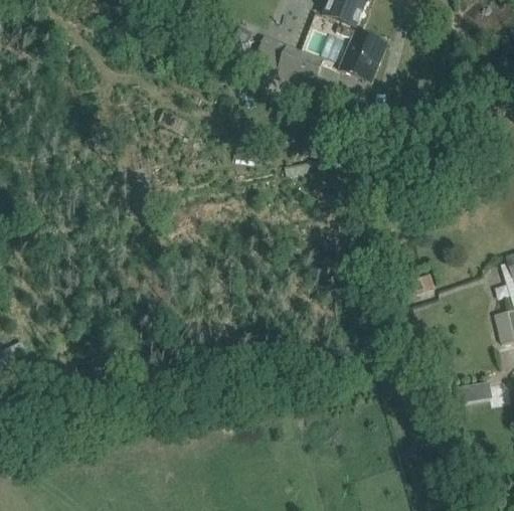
[(333,0),(328,12),(358,24),(367,0),(333,0)]
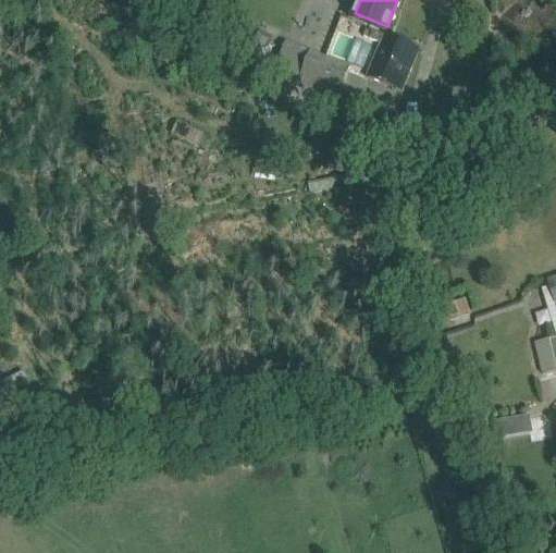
[(403,86),(410,66),(418,46),(374,29),(367,25),(363,33),(371,37),(383,41),(371,74),(403,86)]
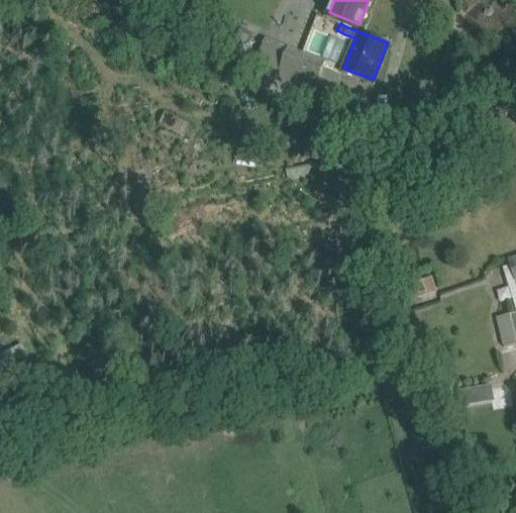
[(304,54),(286,45),(277,66),(295,74),(304,54)]
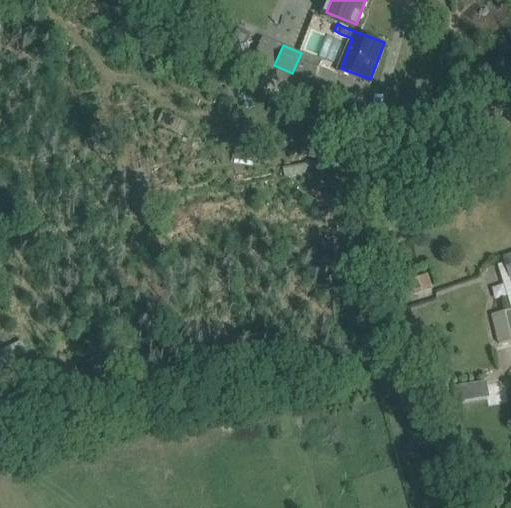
[(311,81),(319,61),(301,53),(292,73),(311,81)]
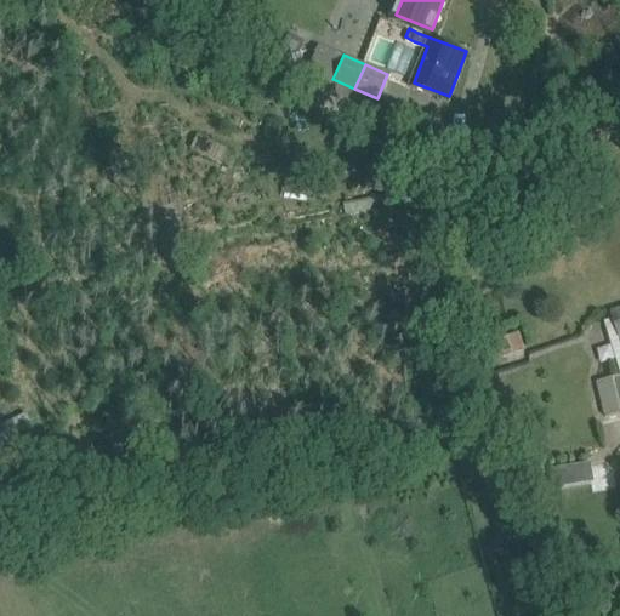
[(610,414),(619,411),(619,306),(610,309),(612,315),(604,318),(619,369),(619,374),(602,378),(610,414)]
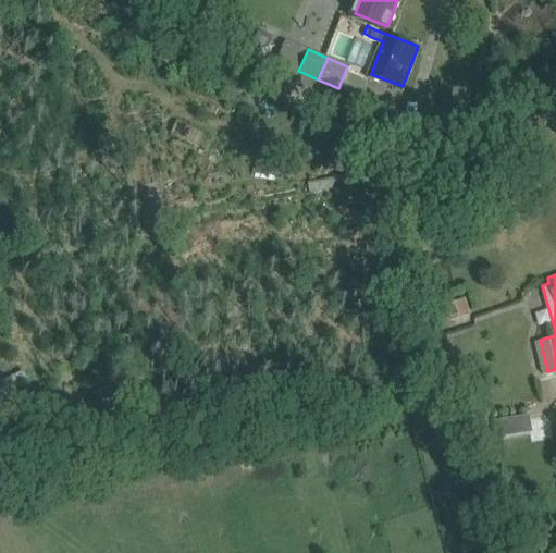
[(448,318),(470,310),(466,295),(444,303),(448,318)]
